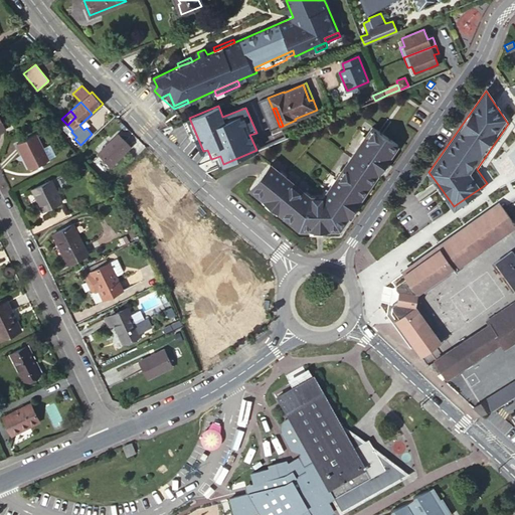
[(9,126),(6,117),(1,119),(0,116),(0,131),(6,129),(5,127),(9,126)]
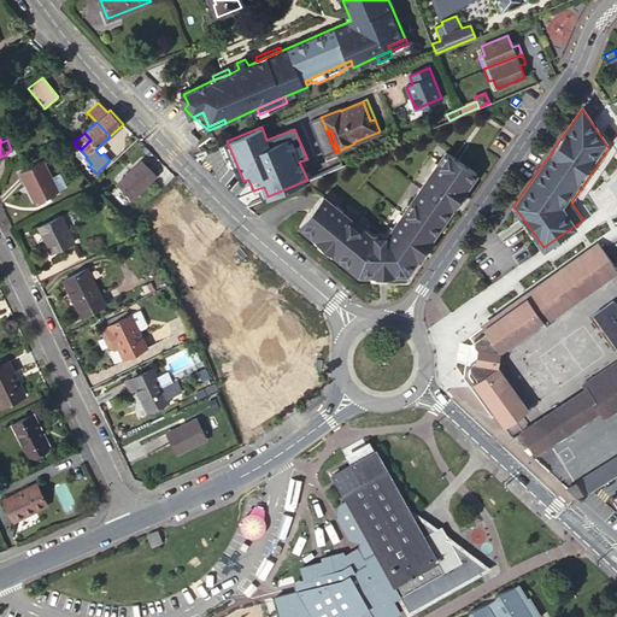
[(372,236),(323,197),(299,224),(358,275),(406,275),(477,174),(446,152),(388,236),(372,236)]
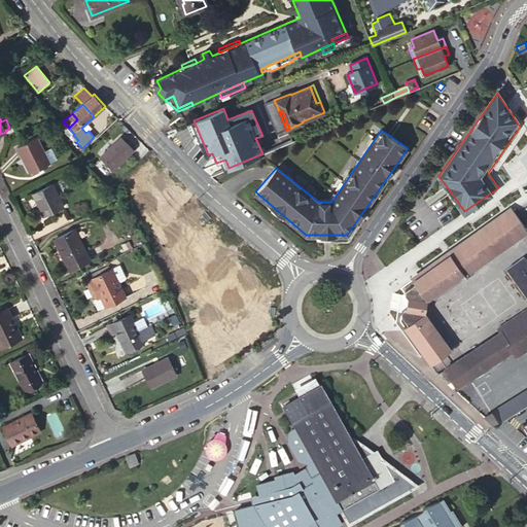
[(42,168),(50,164),(37,137),(18,146),(31,174),(39,170),(40,172),(44,170),(42,168)]
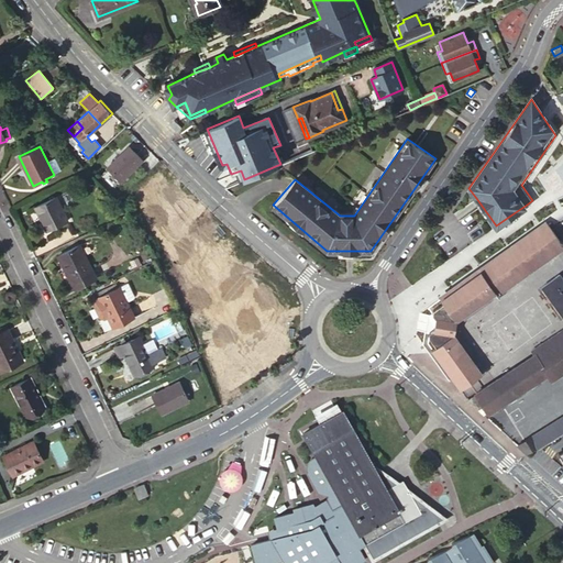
[(121,180),(142,161),(130,147),(109,168),(121,180)]
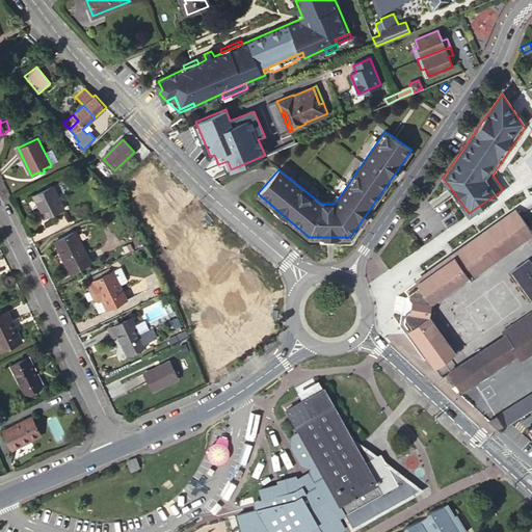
[(46,217),(64,209),(54,187),(35,195),(46,217)]
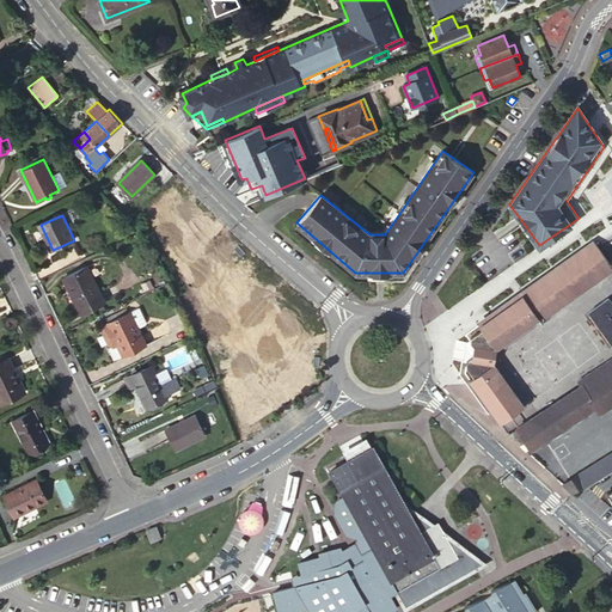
[(531,291),(479,326),(482,329),(470,337),(469,343),(472,348),(471,359),(465,362),(464,367),(473,378),(467,383),(491,415),(512,401),(491,365),(495,347),(610,267),(609,265),(610,264),(609,262),(607,262),(595,245),(531,291)]
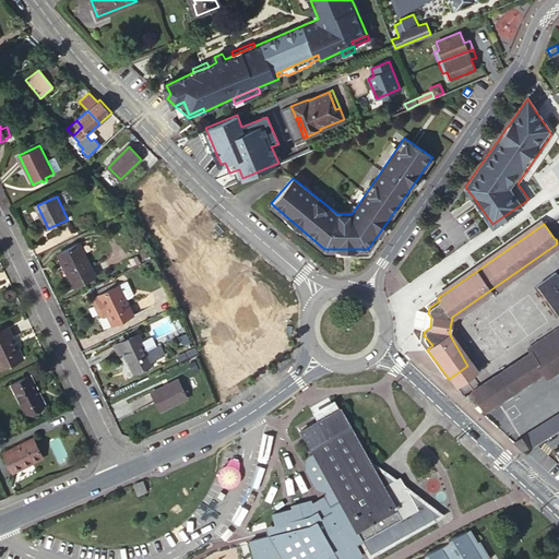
[(75,286),(95,276),(79,244),(59,253),(75,286)]
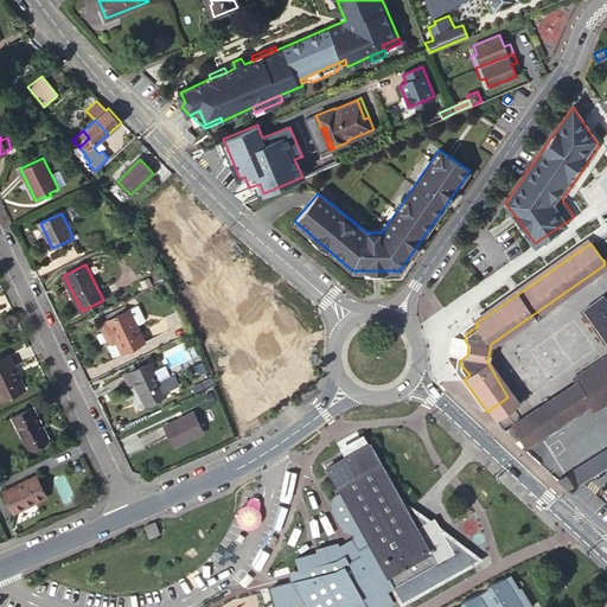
[(606,304),(602,298),(585,310),(606,339),(606,304)]
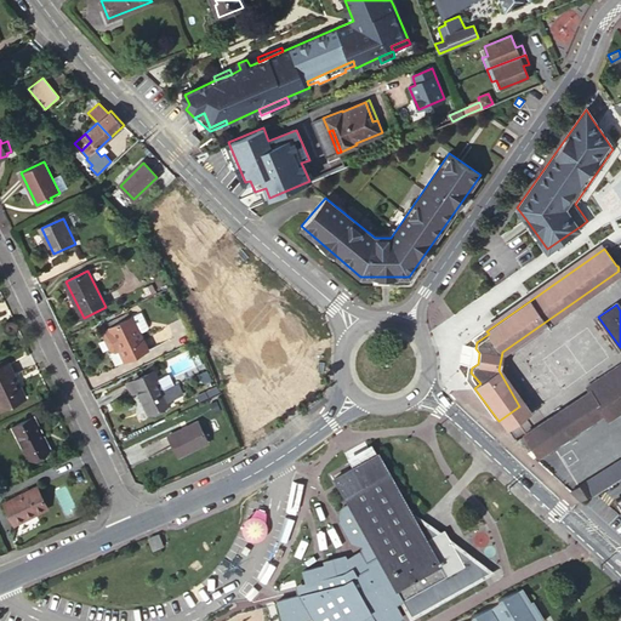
[(110,328),(131,318),(130,313),(108,324),(110,328)]
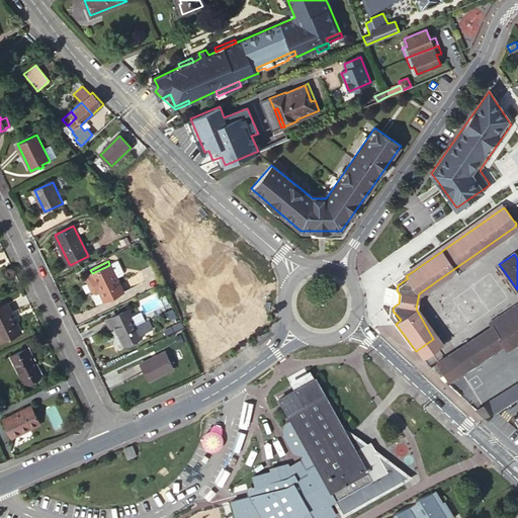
[(109,265),(91,274),(92,277),(89,279),(88,283),(92,291),(95,292),(99,291),(104,301),(123,292),(117,278),(122,276),(116,262),(109,265)]
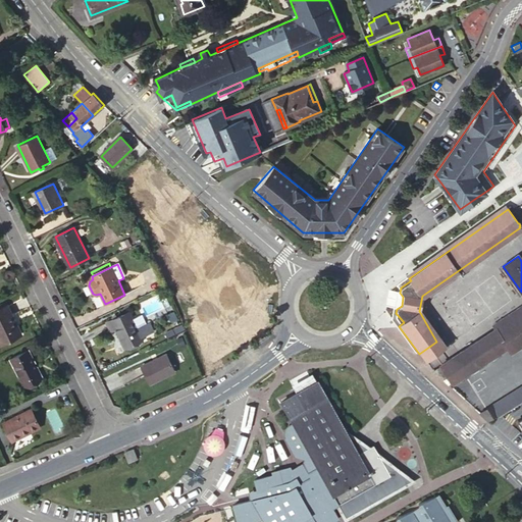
[(444,381),(449,385),(507,348),(511,353),(521,345),(521,305),(492,324),(496,329),(432,371),(439,377),(447,372),(450,377),(444,381)]
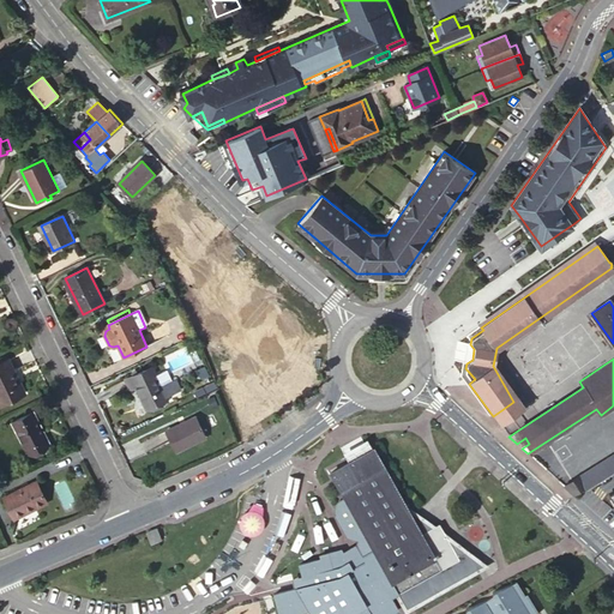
[(25,393),(22,384),(18,385),(13,374),(16,372),(8,360),(2,362),(0,363),(0,403),(1,405),(25,393)]
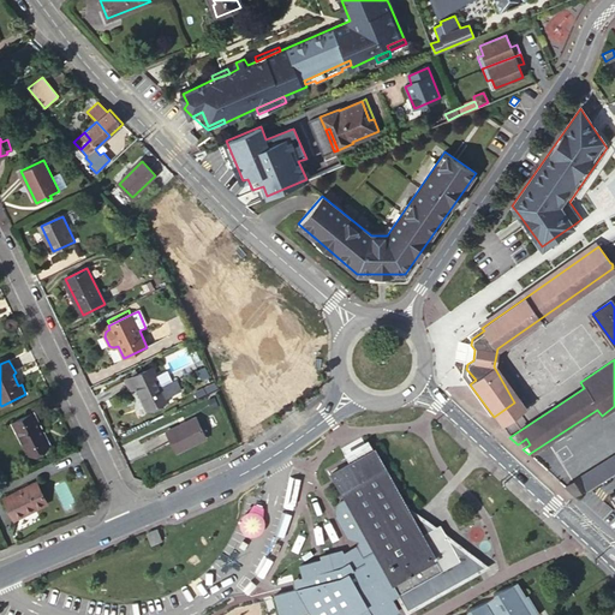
[(179,393),(174,383),(173,384),(163,389),(160,381),(154,369),(126,381),(131,390),(138,388),(148,410),(168,399),(167,398),(179,393)]
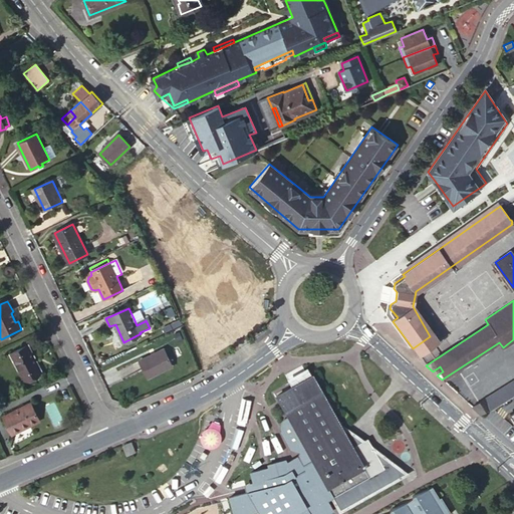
[(142,315),(134,318),(137,325),(145,321),(142,315)]
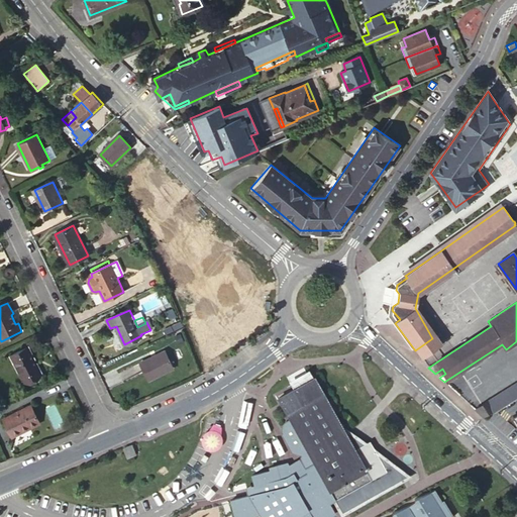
[(440,344),(432,338),(415,350),(420,358),(440,344)]
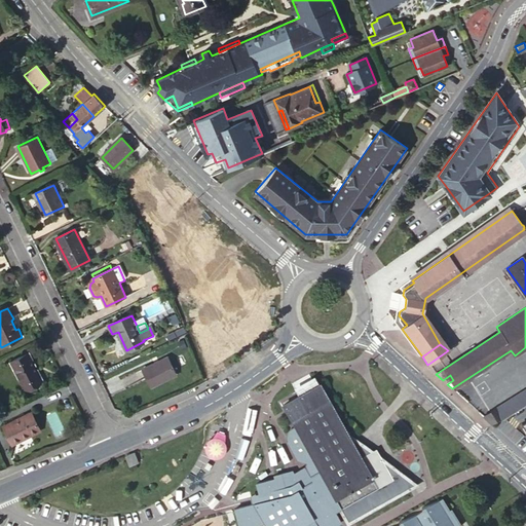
[(25,389),(42,380),(29,353),(10,363),(25,389)]
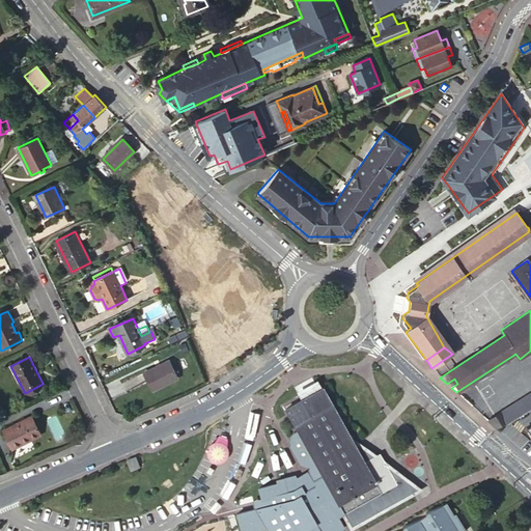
[(152,390),(177,378),(169,360),(144,372),(152,390)]
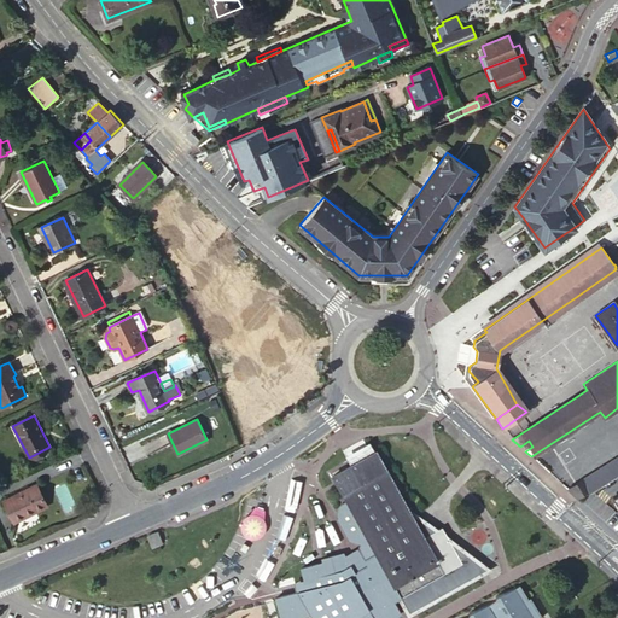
[(369,439),(344,453),(347,456),(372,443),(369,439)]
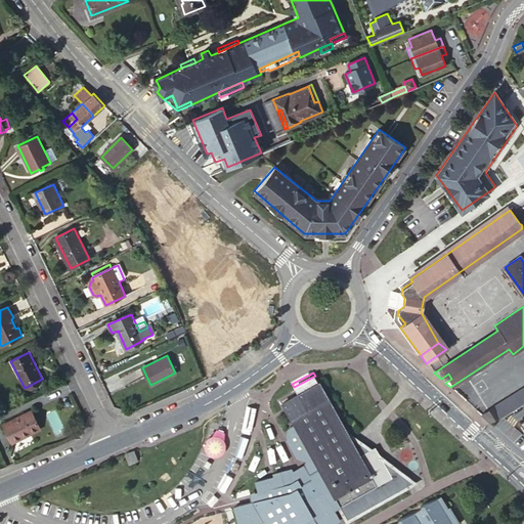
[(441,379),(445,383),(451,379),(448,374),(441,379)]
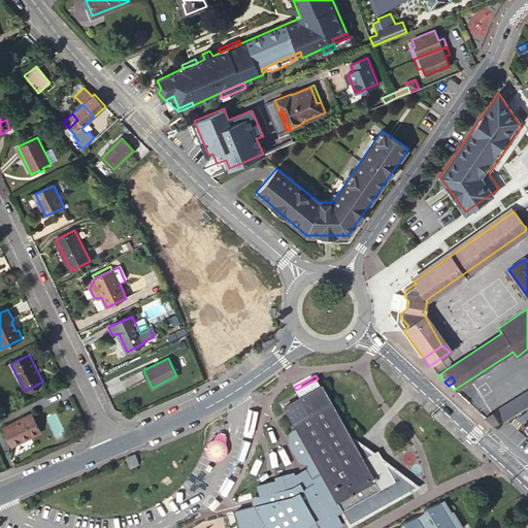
[(296,475),(294,472),(276,476),(276,480),(258,485),(261,496),(264,495),(266,503),(237,510),(240,526),(241,527),(261,527),(267,525),(268,527),(334,527),(342,524),(336,514),(344,509),(355,521),(407,491),(409,490),(410,488),(410,485),(409,482),(408,480),(406,479),(405,477),(387,464),(378,450),(372,454),(366,449),(361,452),(358,448),(356,442),(353,438),(351,433),(348,430),(347,425),(342,421),(341,416),(337,413),(335,406),(332,404),(318,378),(296,390),(300,398),(286,406),(298,428),(292,432),(289,435),(289,441),(300,460),(309,463),(308,468),(296,475)]
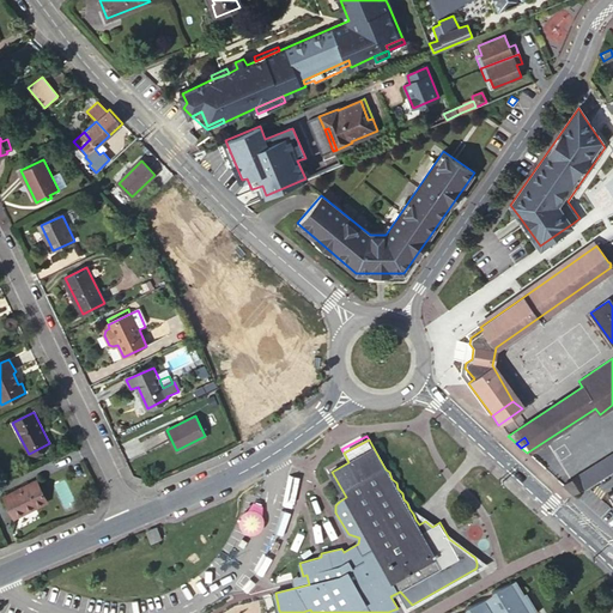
[(587,490),(612,472),(612,453),(577,475),(584,486),(587,490)]
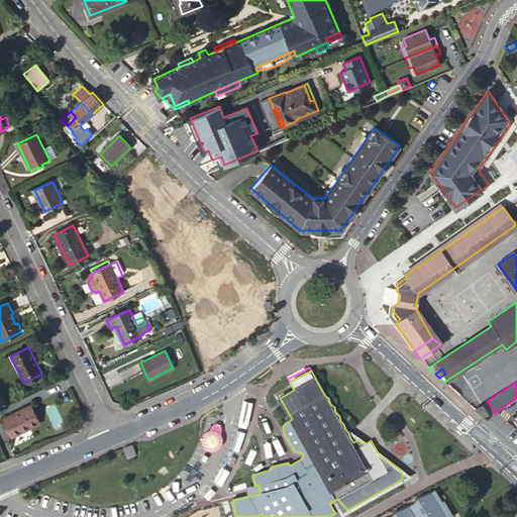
[(493,410),(487,401),(475,410),(483,417),(493,410)]
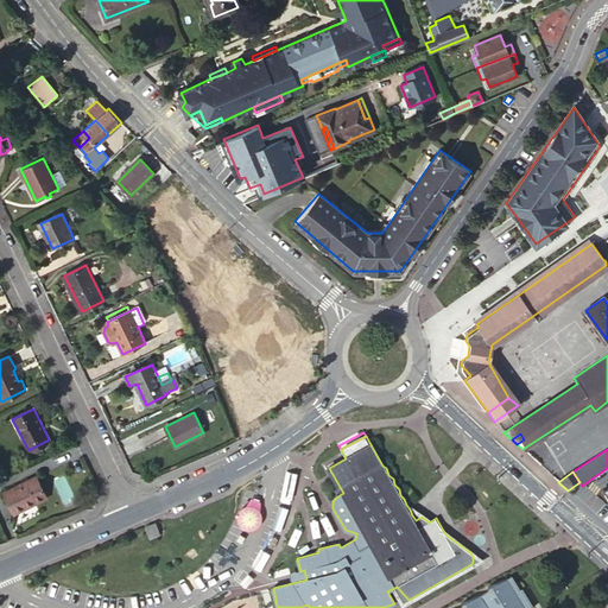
[(14,513),(46,496),(36,476),(4,492),(14,513)]
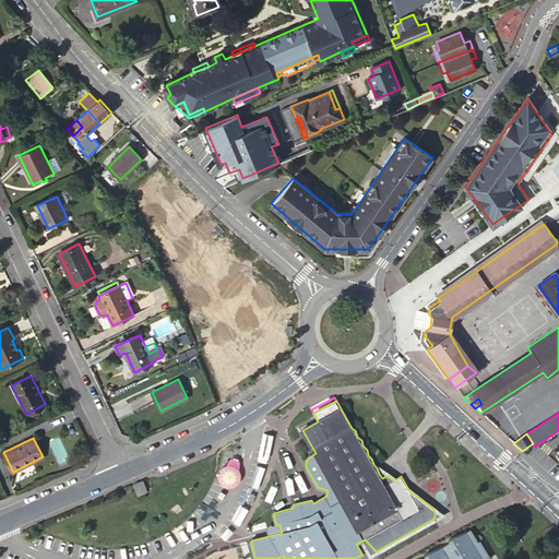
[(55,458),(64,455),(61,438),(51,439),(55,458)]
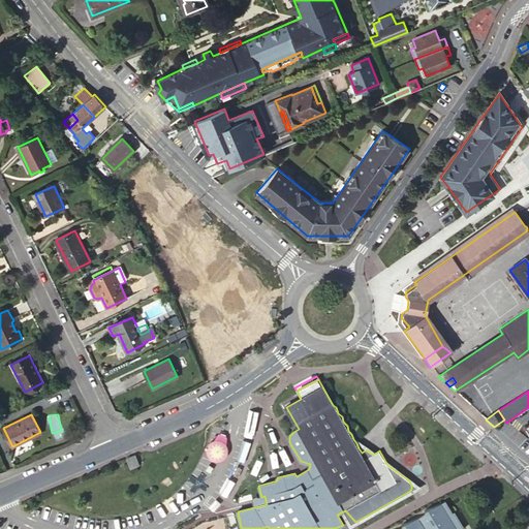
[(139,466),(134,456),(126,460),(130,470),(139,466)]
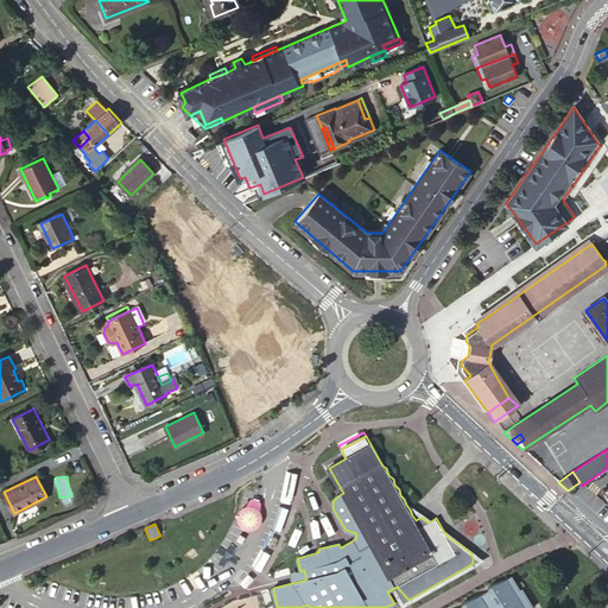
[(518,590),(510,576),(505,580),(489,586),(486,588),(488,590),(479,596),(463,602),(460,605),(461,607),(458,607),(531,607),(532,607),(520,589),(518,590)]
